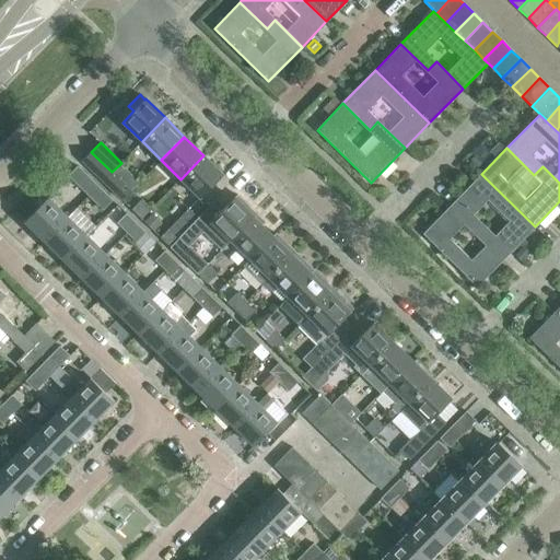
[(103,182),(112,172),(91,152),(82,161),(103,182)]
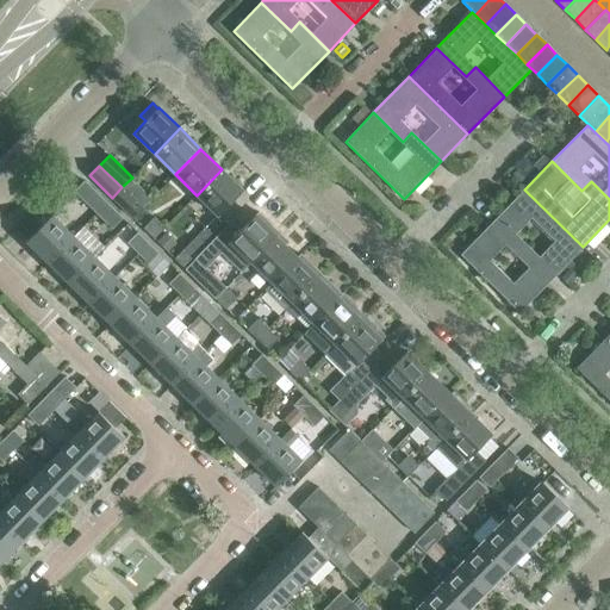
[(243,191),(222,169),(197,195),(218,216),(243,191)]
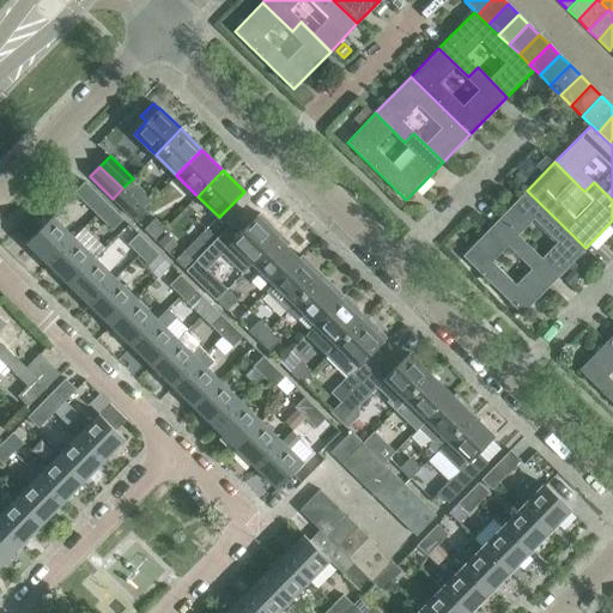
[(96,214),(107,204),(85,182),(74,193),(96,214)]
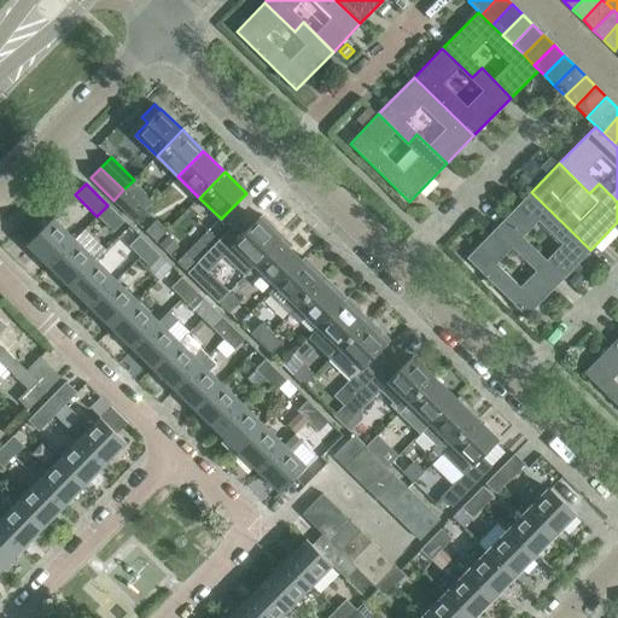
[(134,221),(145,211),(123,190),(114,200),(134,221)]
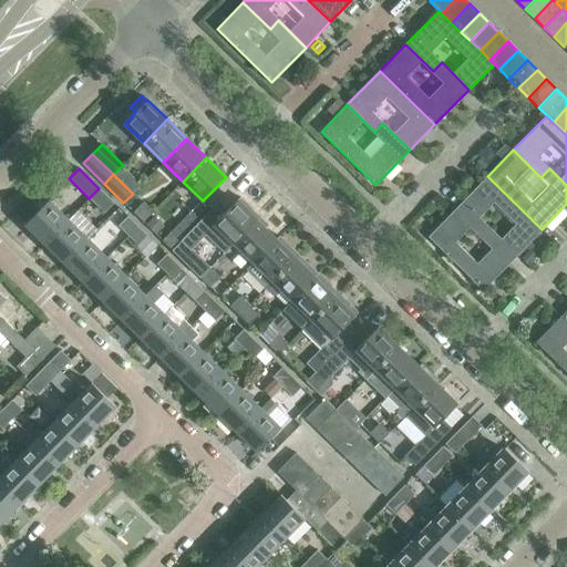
[(482,237),(490,228),(517,255),(542,229),(487,176),(454,210),(482,237)]
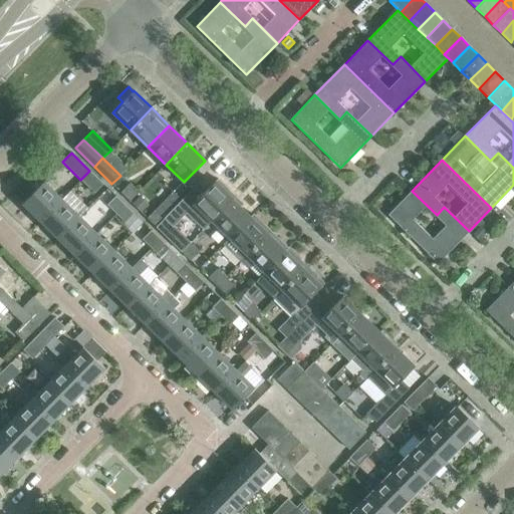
[(94,193),(103,184),(89,171),(80,180),(94,193)]
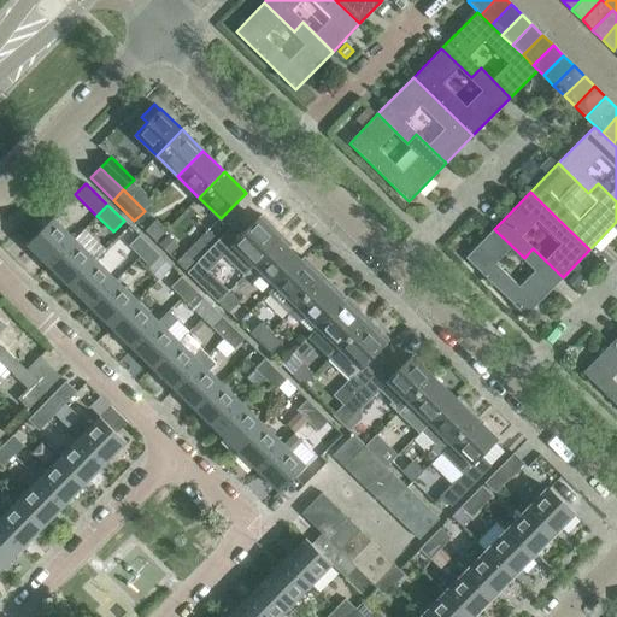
[(254,265),(253,265),(278,239),(271,231),(275,228),(262,215),(258,218),(247,228),(239,219),(217,240),(197,262),(207,272),(224,256),(244,276),(254,265)]
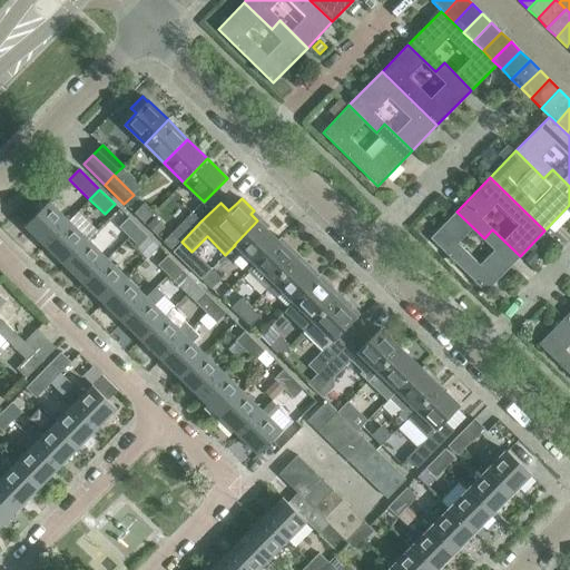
[(45,245),(68,220),(49,202),(25,226),(45,245)]
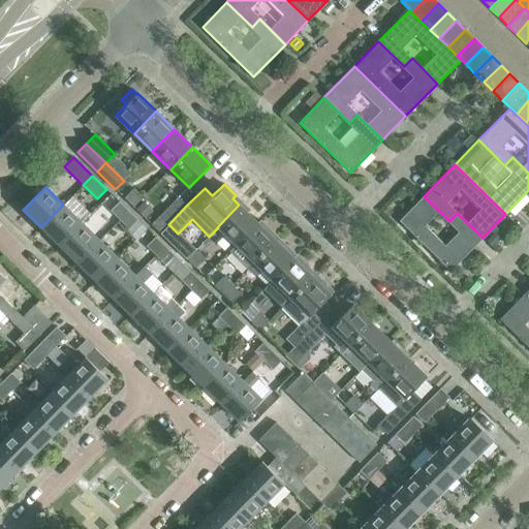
[(133,207),(143,197),(133,188),(124,197),(133,207)]
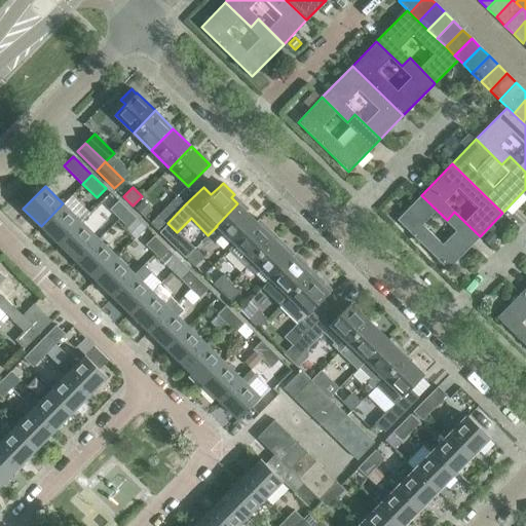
[(454,212),(447,220),(421,195),(398,220),(448,269),(480,236),(454,212)]
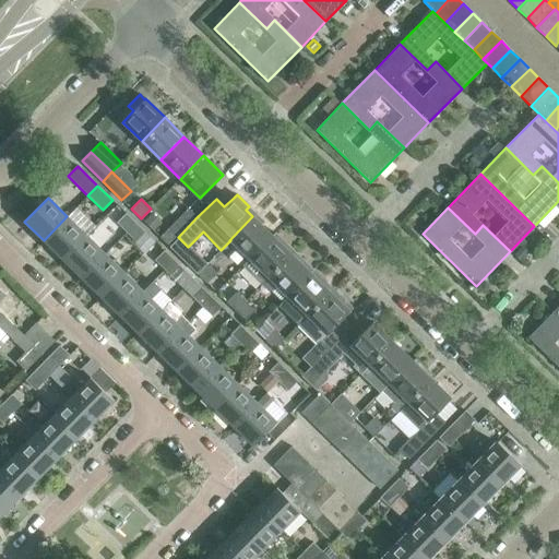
[(169,247),(178,237),(197,217),(188,209),(159,237),(169,247)]
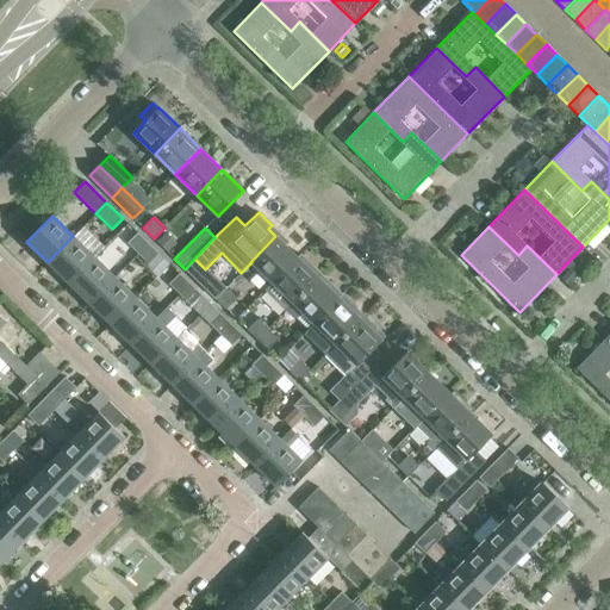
[(137,254),(148,243),(137,232),(126,244),(137,254)]
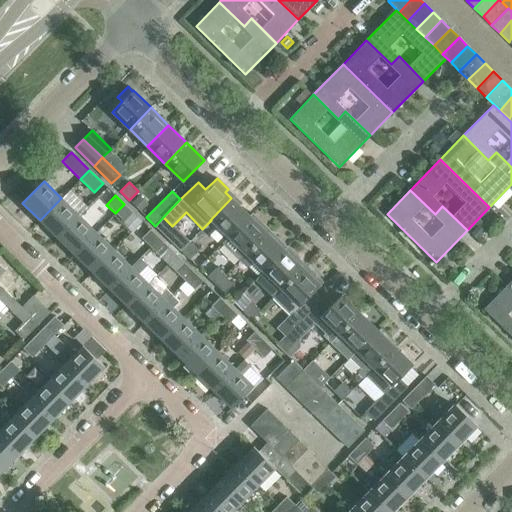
[(61,198),(40,220),(57,237),(79,215),(61,198)]
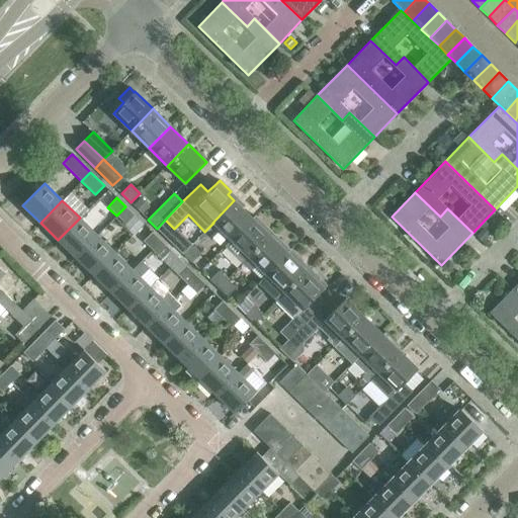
[(231,240),(252,219),(234,200),(212,223),(213,223),(230,240),(231,240)]
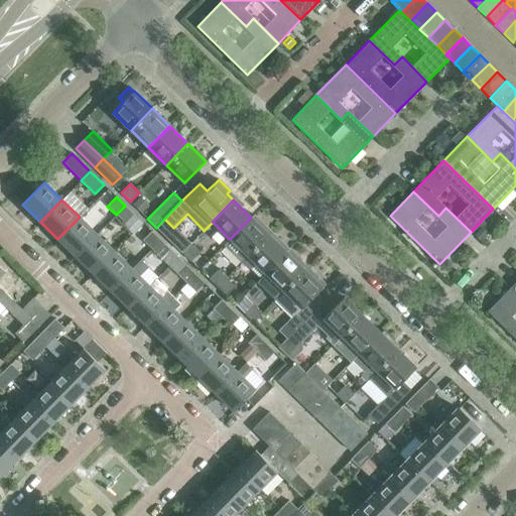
[(125,224),(134,215),(125,206),(116,215),(125,224)]
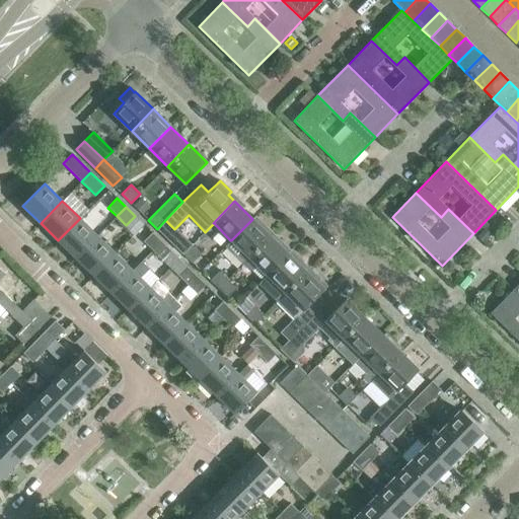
[(248,257),(249,257),(271,236),(265,230),(267,227),(255,216),(252,219),(231,240),(230,240),(225,245),(243,264),(248,257)]
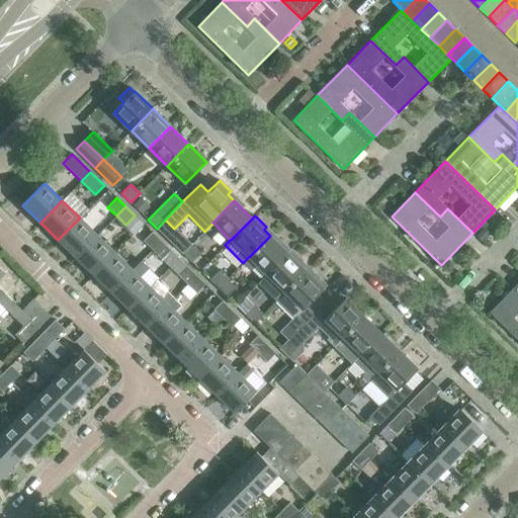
[(76,257),(97,235),(80,218),(58,240),(76,257)]
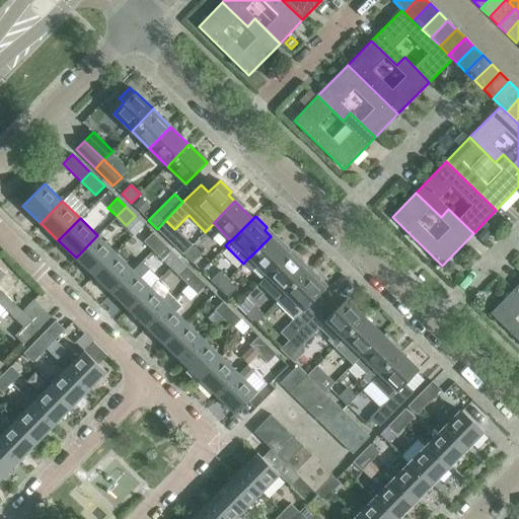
[(152,250),(161,241),(152,232),(143,242),(152,250)]
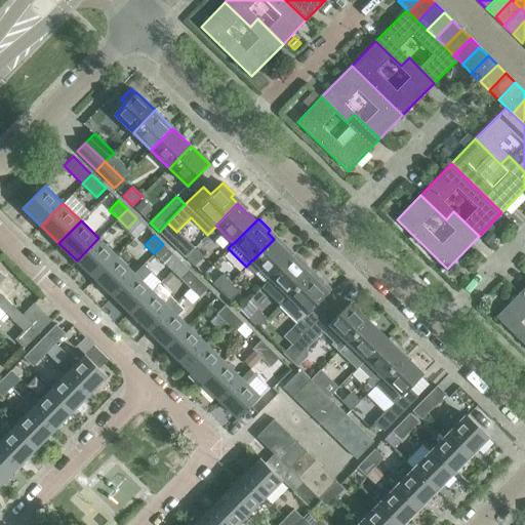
[(94,278),(116,255),(98,238),(77,260),(94,278)]
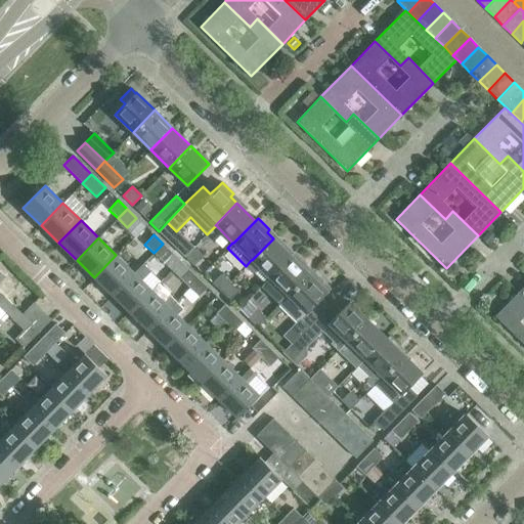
[(279,245),(273,238),(252,260),(251,260),(246,266),(253,273),(258,267),(269,278),(294,253),(282,242),(279,245)]
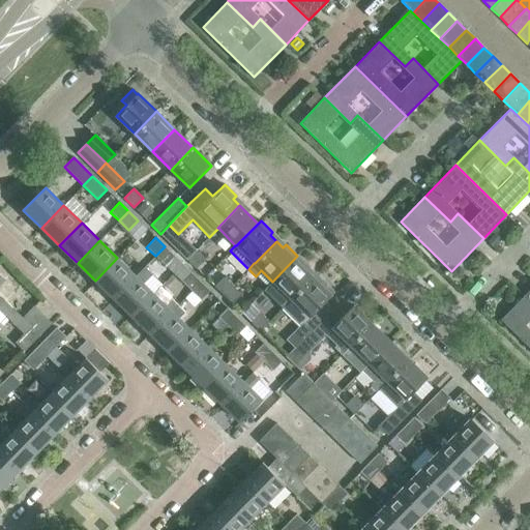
[(173,273),(182,264),(165,246),(155,256),(173,273)]
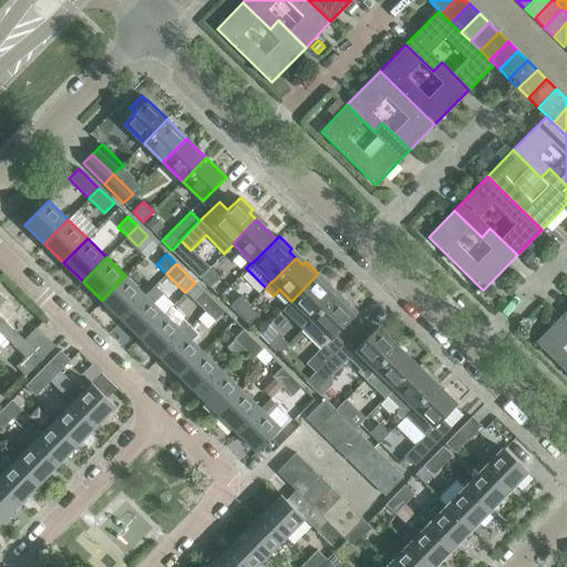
[(209,287),(219,277),(210,268),(199,278),(209,287)]
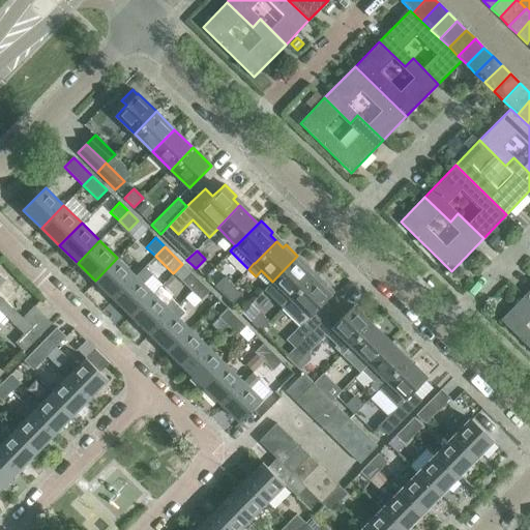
[(297,256),(272,282),(291,299),(313,277),(306,270),(308,267),(297,256)]
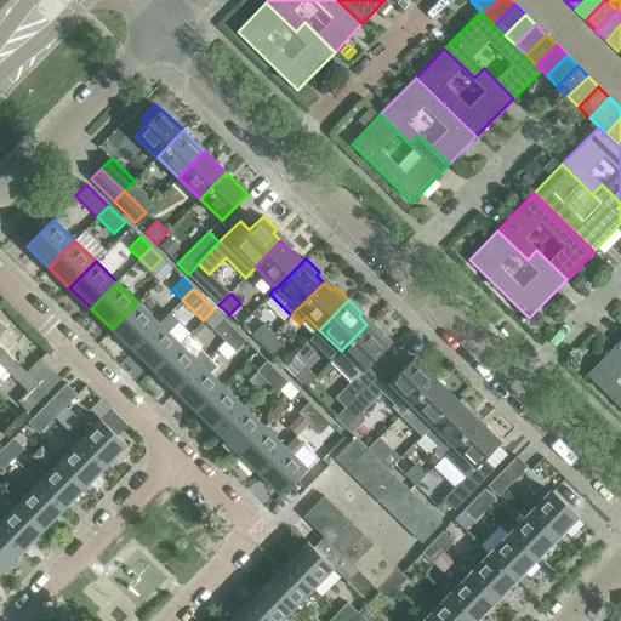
[(137,302),(112,329),(134,349),(159,323),(137,302)]
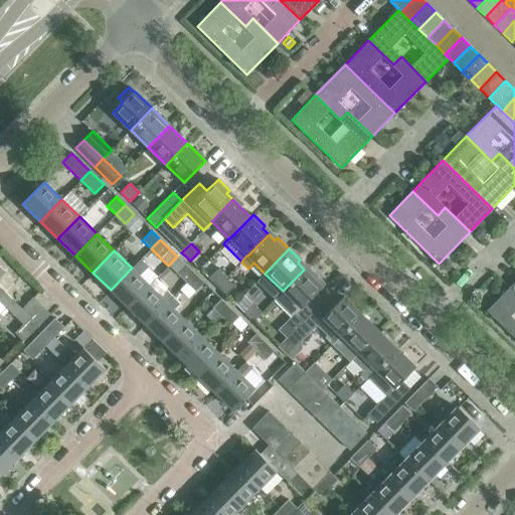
[(185,283),(194,274),(177,256),(168,266),(185,283)]
